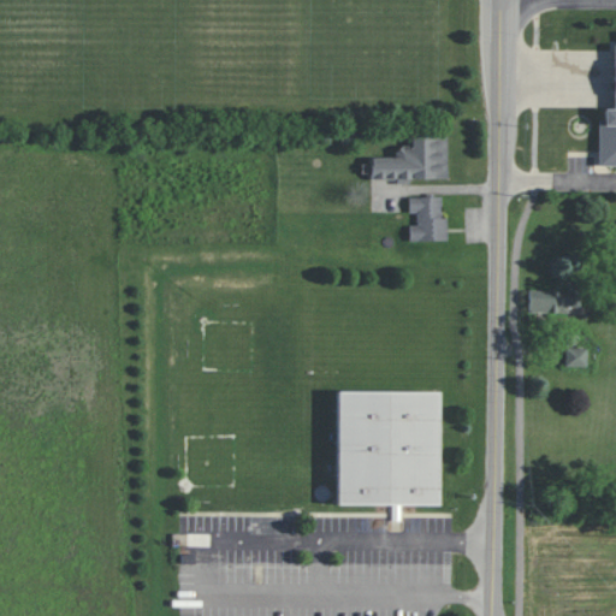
[(598,166),(615,165),(615,43),(612,43),(612,108),(603,108),(603,119),(598,119),(598,166)]
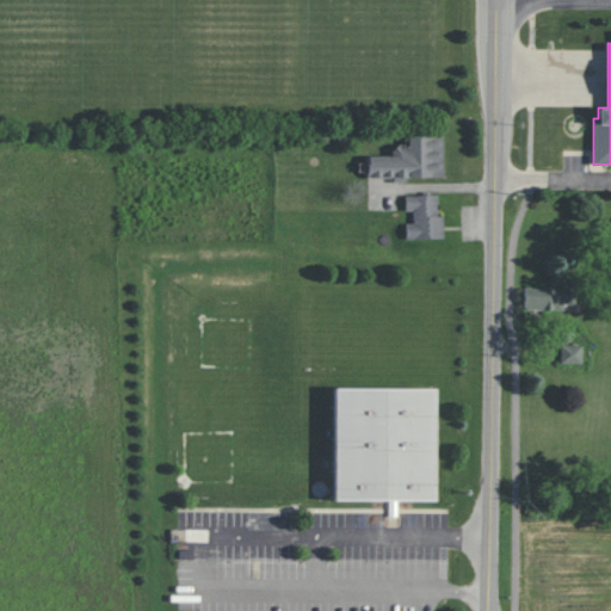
[(444,178),(443,133),(407,134),(407,144),(392,144),(392,155),(366,156),(368,179),(444,178)]
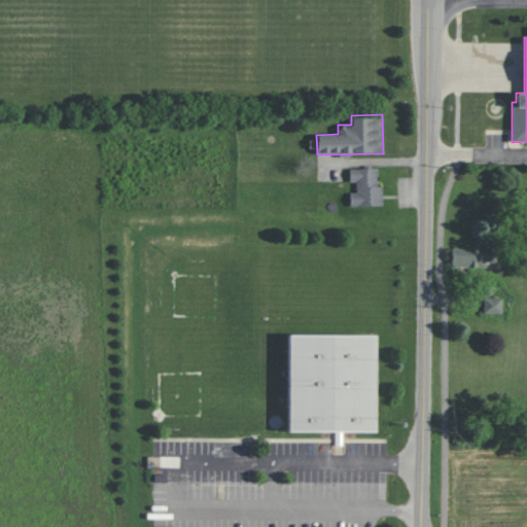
[(349,169),(350,181),(355,181),(356,192),(349,192),(349,206),(380,206),(380,168),(349,169)]
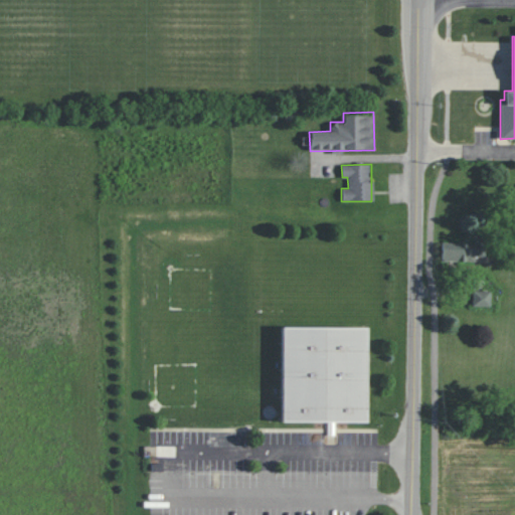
[(473,243),(442,242),(441,262),(474,263),(475,255),(484,255),(484,236),(474,235),(473,243)]
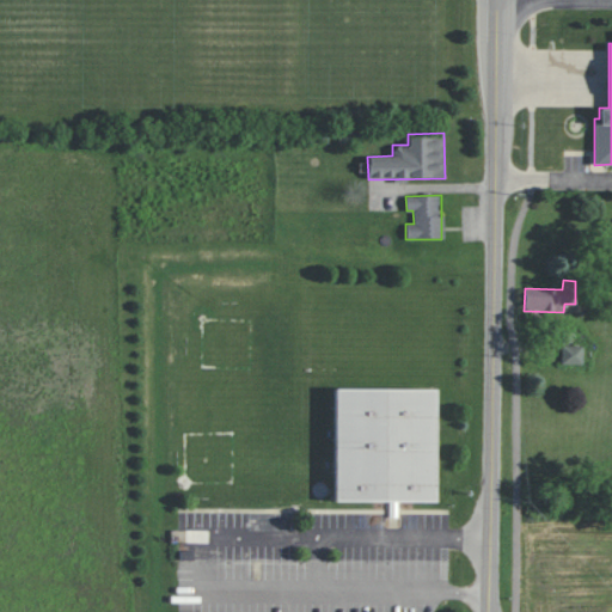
[(561,363),(582,363),(583,346),(562,346),(561,363)]
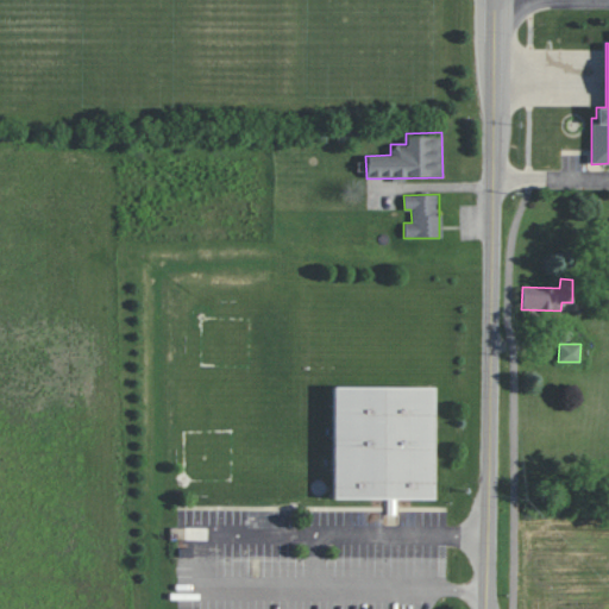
[(433,388),(333,387),(332,498),(432,500),(433,388)]
